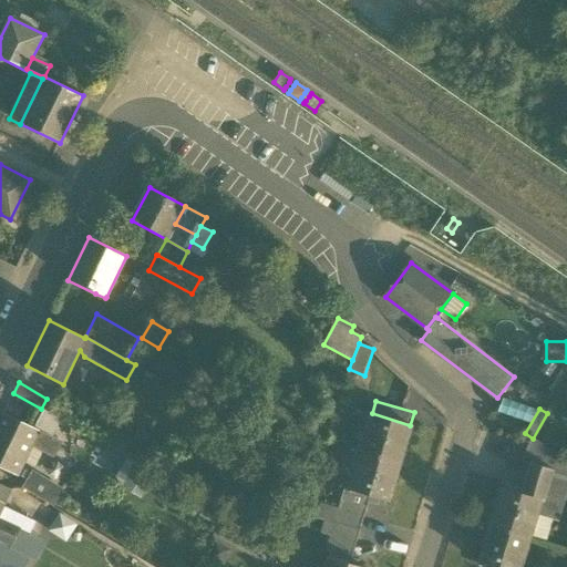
[(38,431),(52,437),(61,420),(42,410),(33,429),(38,431)]
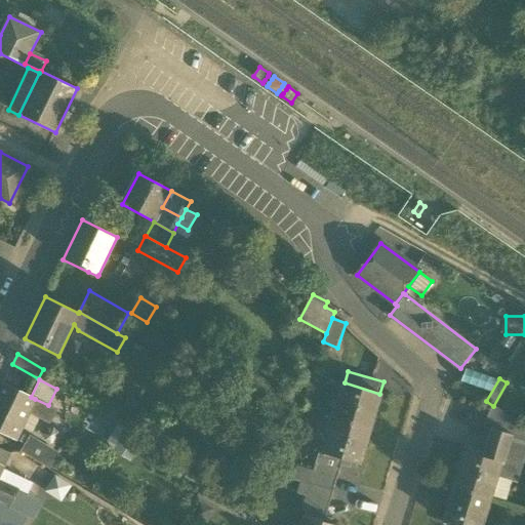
[(345,382),(333,418),(369,429),(379,394),(345,382)]
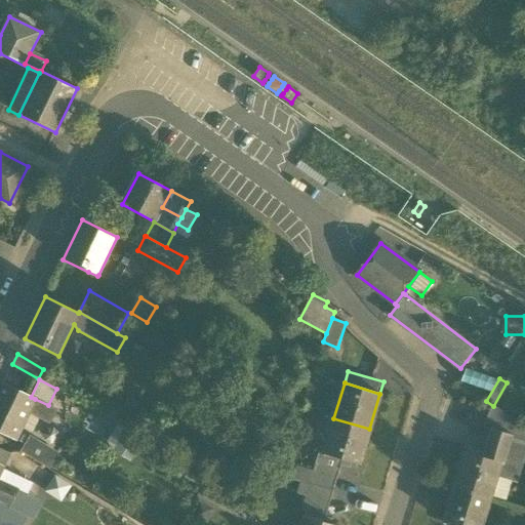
[(22,428),(29,413),(35,399),(31,397),(3,384),(0,389),(0,432),(15,440),(22,428)]
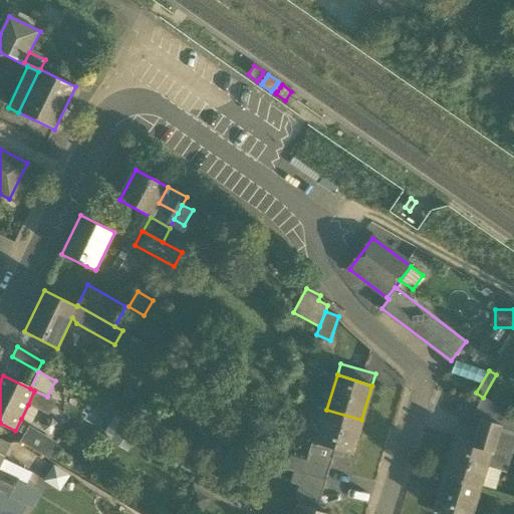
[(47,397),(34,391),(28,405),(38,410),(48,415),(54,401),(47,397)]
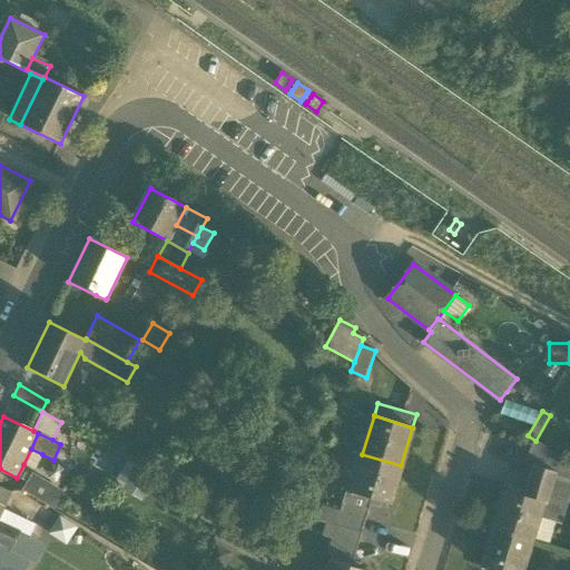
[(532,465),(556,472),(560,458),(532,440),(524,464),(532,467),(532,465)]
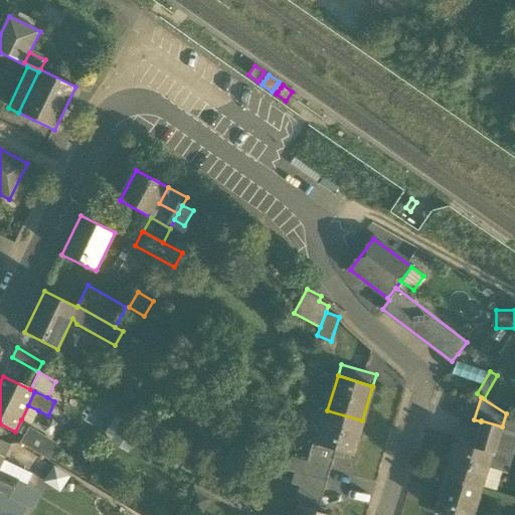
[(31,424),(38,410),(28,405),(21,419),(31,424)]
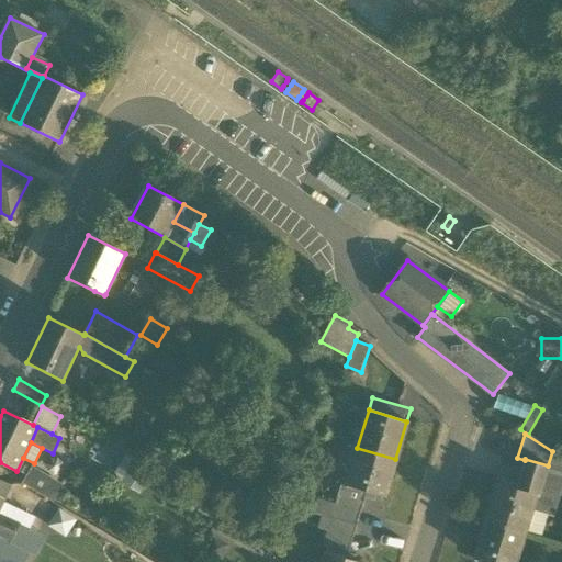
[(384,497),(395,459),(357,448),(346,486),(384,497)]
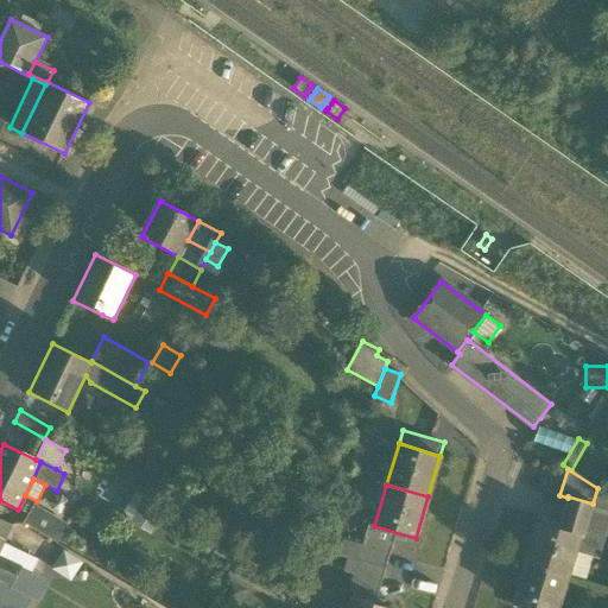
[(607,495),(597,488),(593,504),(583,538),(578,537),(574,551),(593,557),(596,558),(607,520),(607,495)]
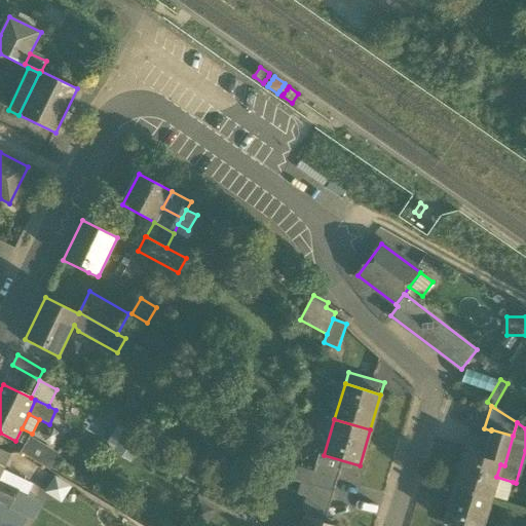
[(104,448),(112,452),(123,434),(125,429),(117,424),(104,448)]
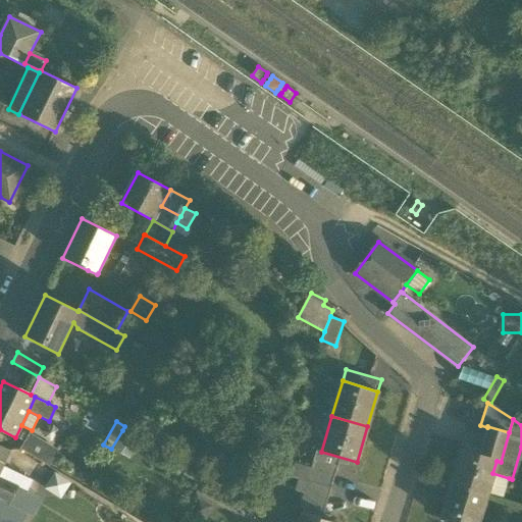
[(497,460),(497,461),(501,462),(509,432),(487,426),(487,427),(479,454),(497,460)]
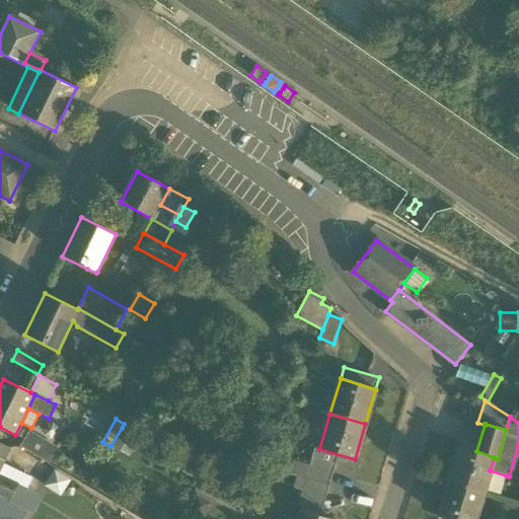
[(140,438),(122,428),(110,446),(129,457),(140,438)]
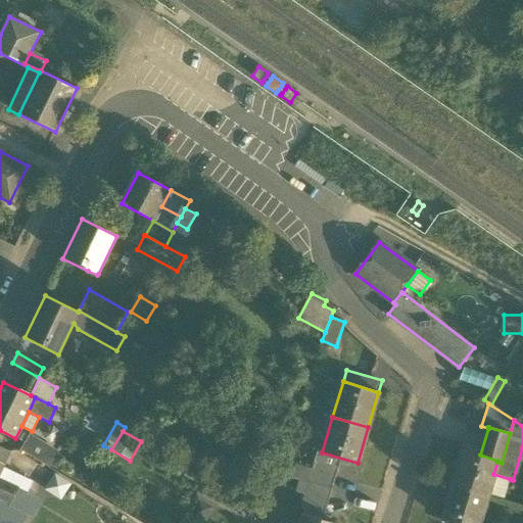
[(20,450),(48,467),(56,455),(28,437),(20,450)]
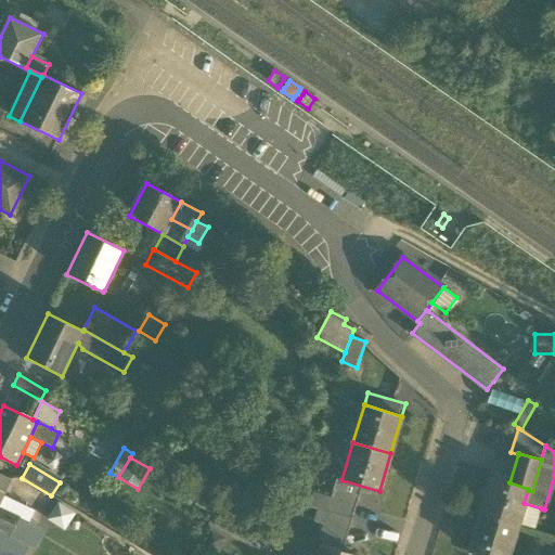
[(0,497),(1,495),(9,479),(0,475),(0,497)]
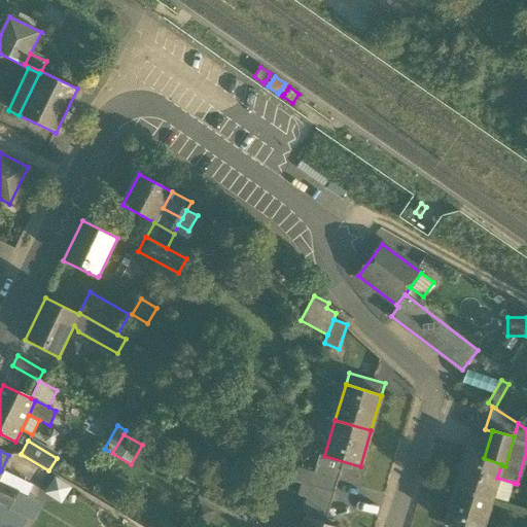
[(492,497),(497,478),(501,465),(501,464),(484,458),(466,453),(456,489),(491,499),(492,497)]
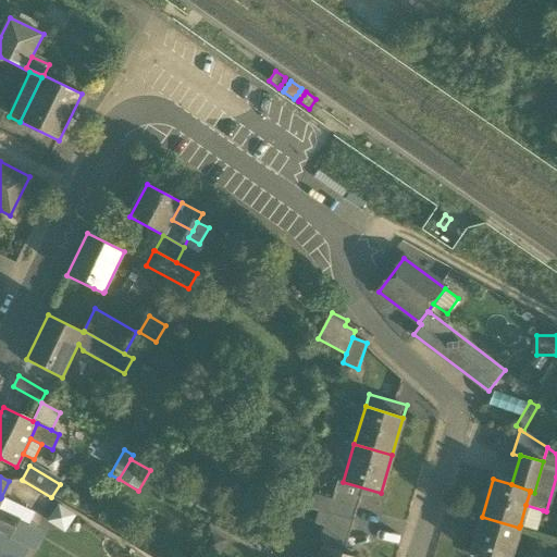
[(19,505),(1,497),(0,498),(0,511),(17,520),(21,515),(19,505)]
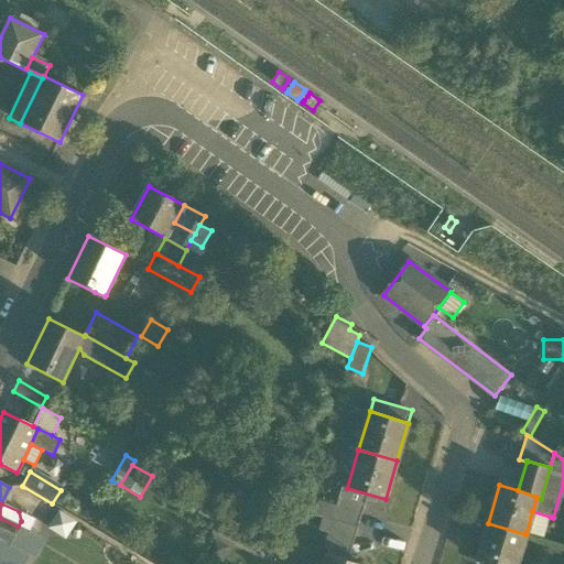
[(336,506),(333,520),(358,528),(361,513),(336,506)]
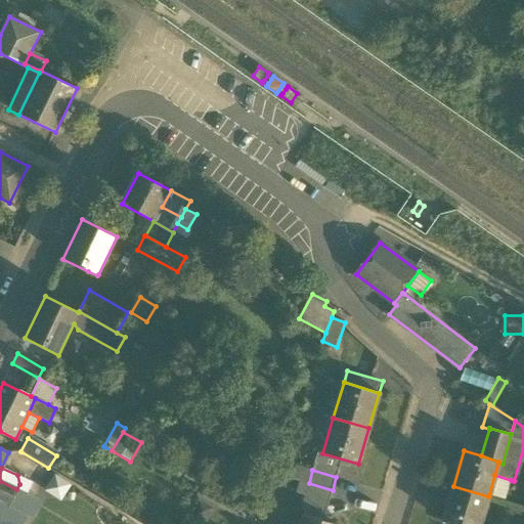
[(72,485),(54,474),(43,490),(60,501),(72,485)]
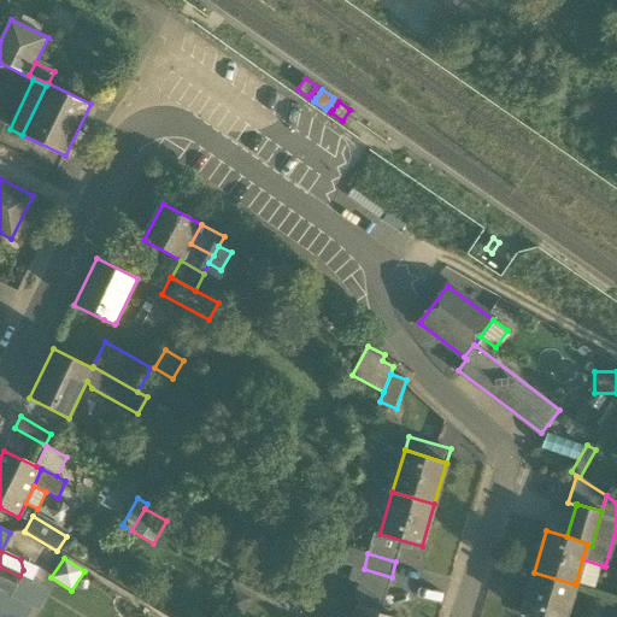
[(21,576),(33,582),(39,569),(21,559),(23,570),(19,576),(21,576)]
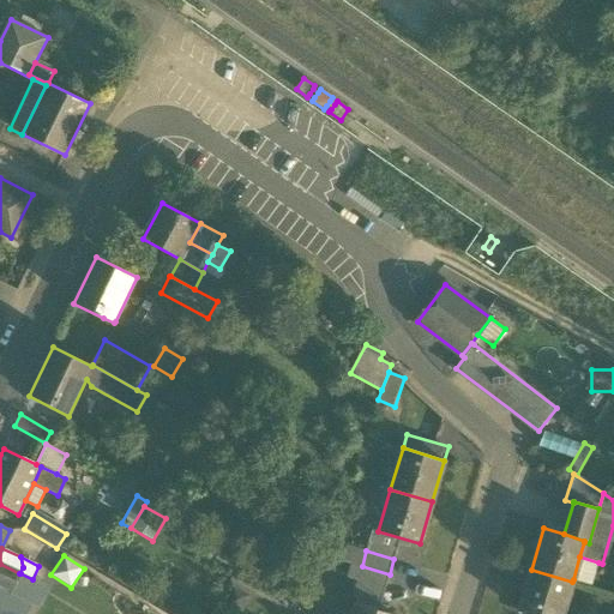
[(591,585),(599,563),(579,557),(573,579),(591,585)]
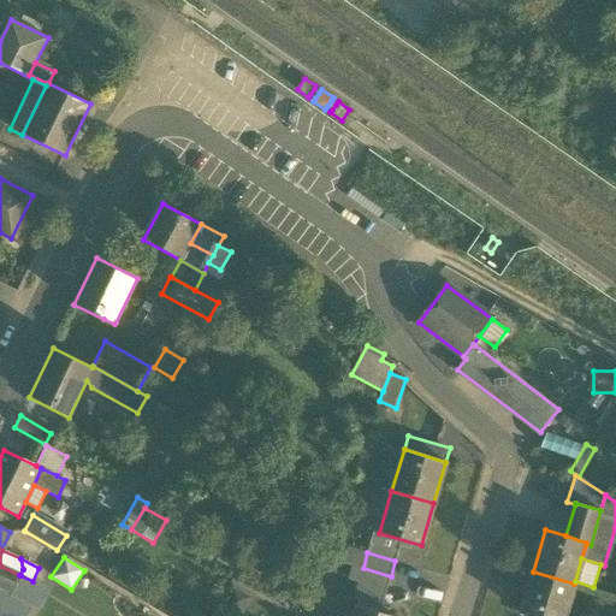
[(0,586),(11,592),(21,575),(19,575),(0,566),(0,586)]
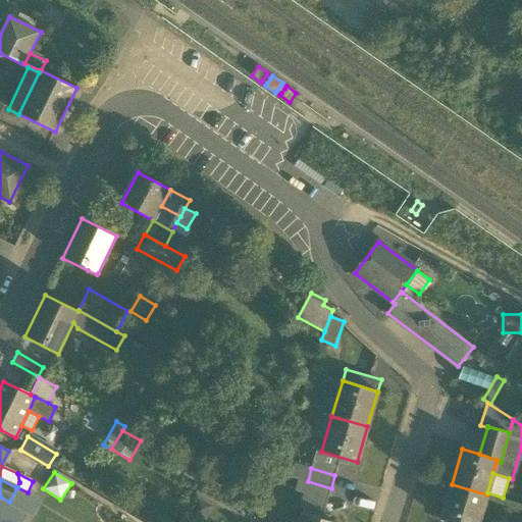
[(327,502),(331,488),(308,481),(304,494),(327,502)]
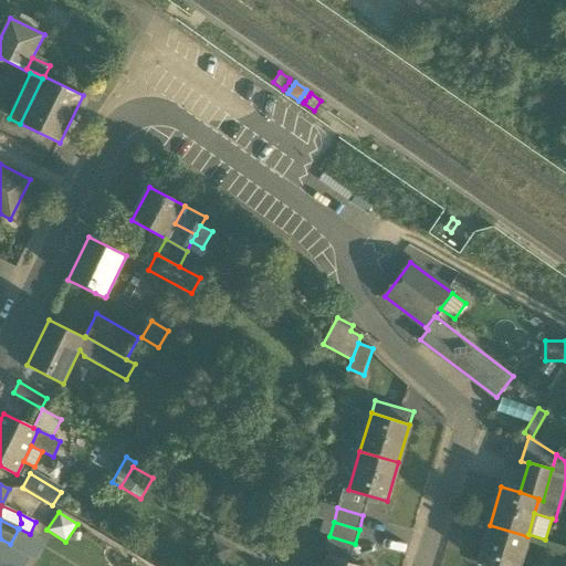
[(486,565),(517,565),(527,536),(490,525),(478,563),(486,565)]
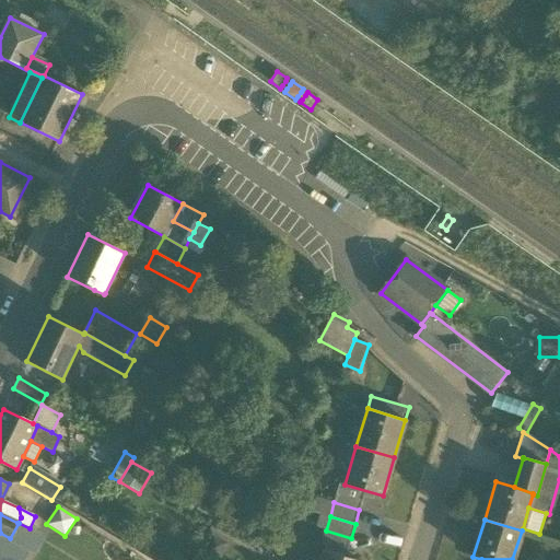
[(30,528),(19,523),(10,538),(9,541),(27,550),(37,532),(30,528)]
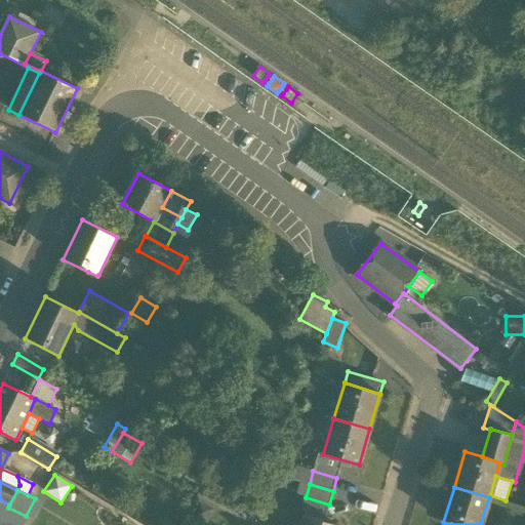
[(0,524),(21,524),(27,516),(26,516),(8,508),(9,505),(0,499),(0,524)]
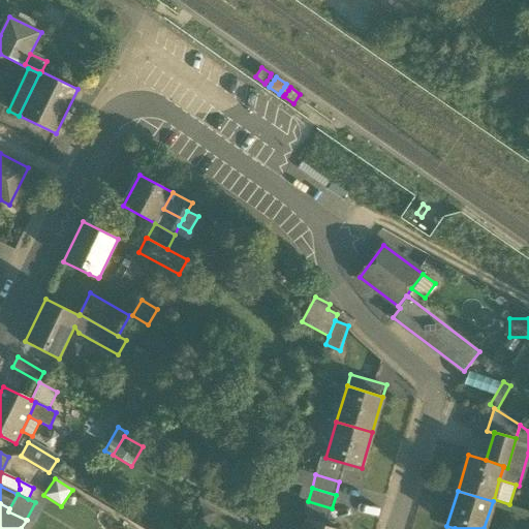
[(215,512),(200,505),(193,520),(208,527),(215,512)]
